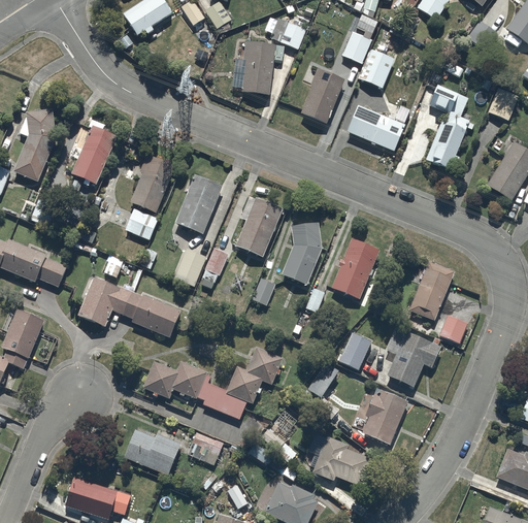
[(142,0),(123,13),(137,35),(144,30),(146,34),(153,30),(151,27),(172,12),(164,0),(142,0)]
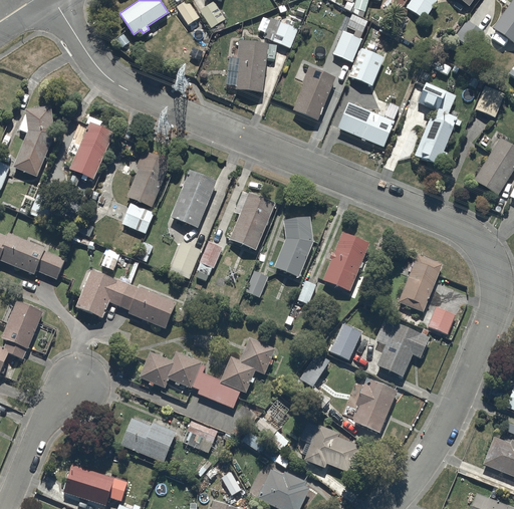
[(177,6),(187,24),(200,16),(190,0),(186,0),(177,6)]
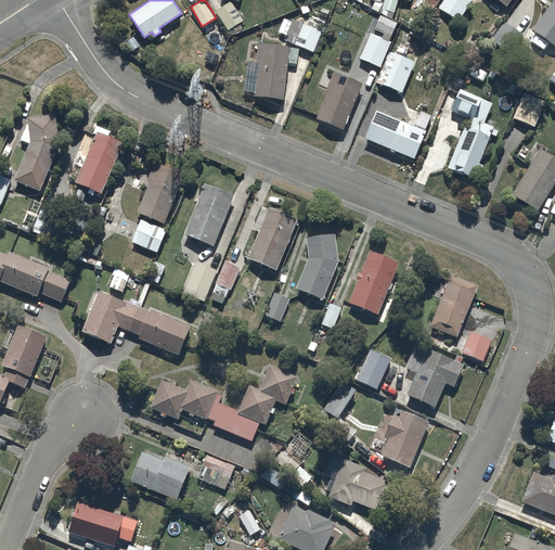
[(231,0),(215,10),(228,30),(231,27),(232,29),(242,23),(241,21),(243,20),(242,18),(243,17),(235,5),(234,5),(231,0)]
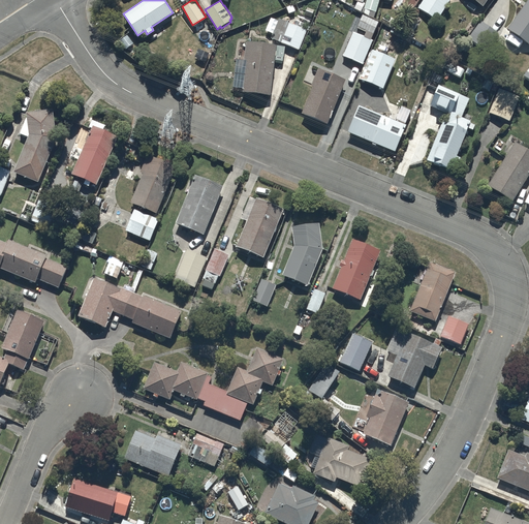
[(366,0),(364,7),(376,10),(378,0),(366,0)]
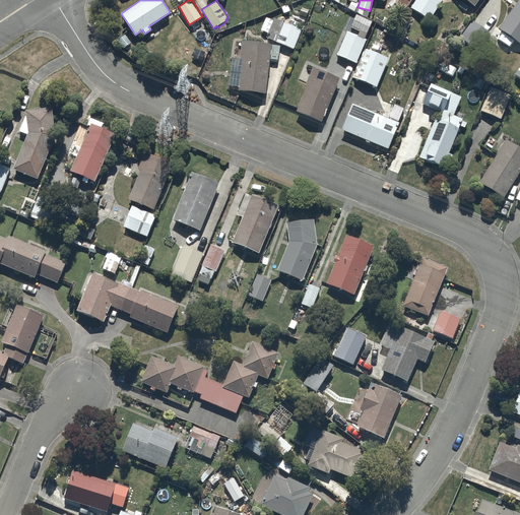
[(413,0),(410,6),(430,18),(441,0),(413,0)]
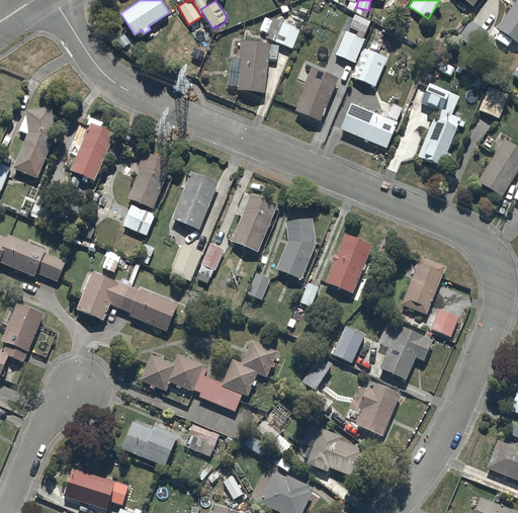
[(514,0),(497,27),(501,30),(495,37),(508,47),(513,40),(517,44),(517,0),(514,0)]
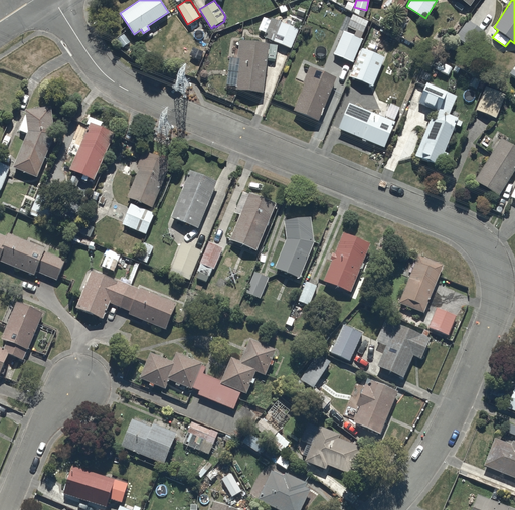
[(343,28),(333,52),(353,61),(365,32),(364,31),(369,19),(353,12),(347,26),(356,30),(355,33),(343,28)]
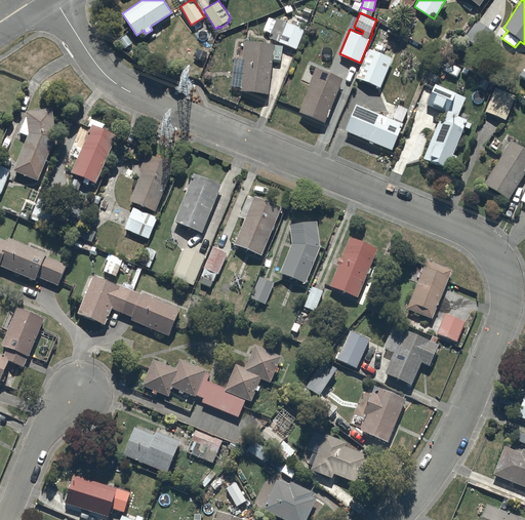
[(285,21),(277,41),(296,48),(305,28),(285,21)]
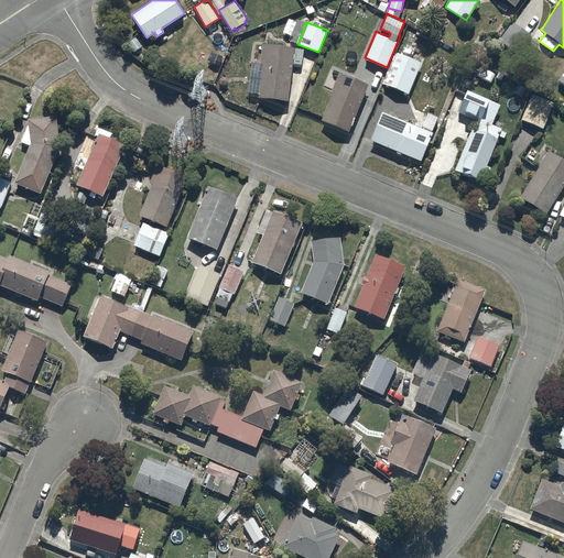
[(261,64),(258,98),(289,101),(293,57),(301,58),(302,50),(261,44),(259,64),(261,64)]
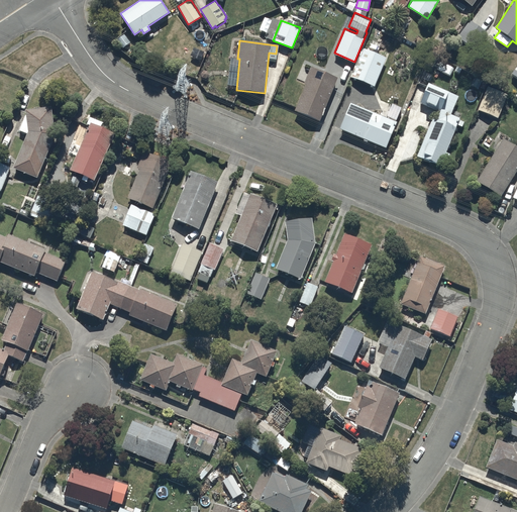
[(364,47),(351,76),(374,85),(386,57),(364,47)]
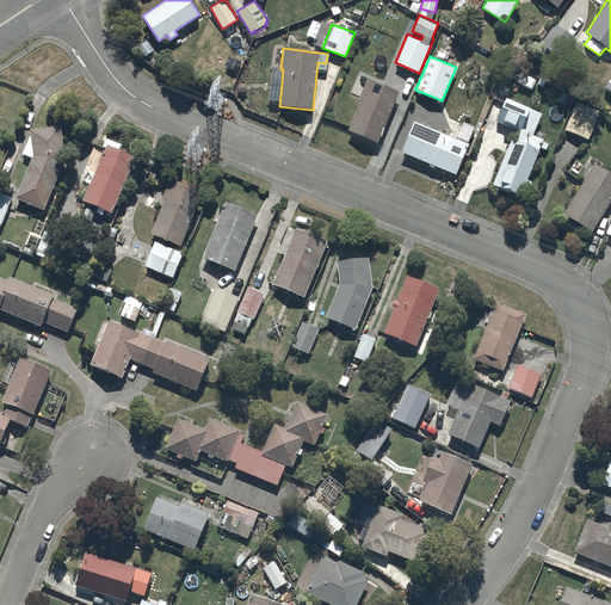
[(520,68),(514,78),(532,87),(537,78),(520,68)]
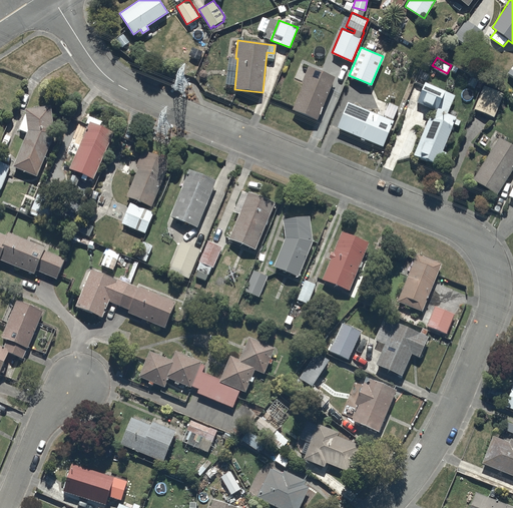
[(304,83),(293,109),(317,119),(336,76),(309,64),(301,82),(304,83)]
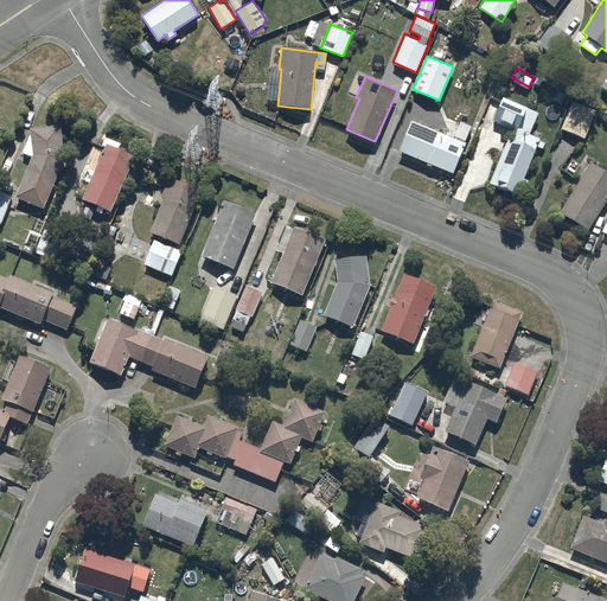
[(512,141),(508,139),(489,184),(496,186),(494,189),(515,197),(536,147),(542,149),(545,144),(538,140),(541,136),(530,132),(540,110),(496,91),(485,115),(493,119),(493,120),(499,122),(499,123),(510,128),(511,127),(517,129),(512,141)]
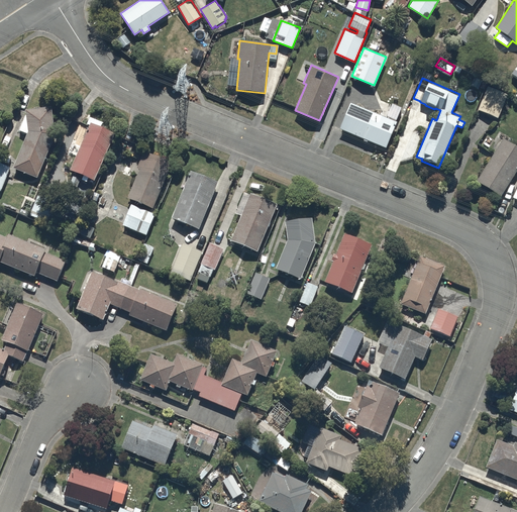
[(486,86),(477,108),(497,116),(506,95),(486,86)]
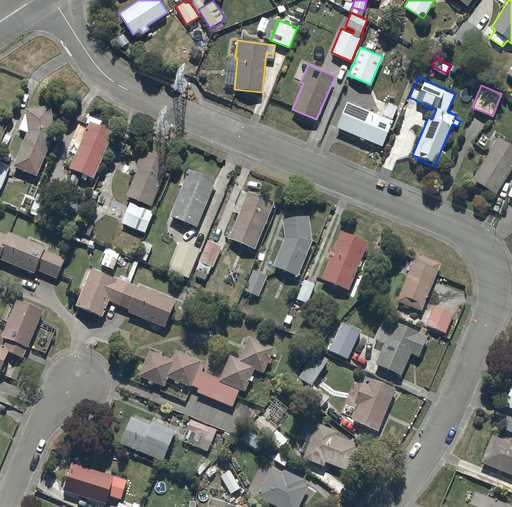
[(348,101),(336,127),(381,147),(393,121),(348,101)]
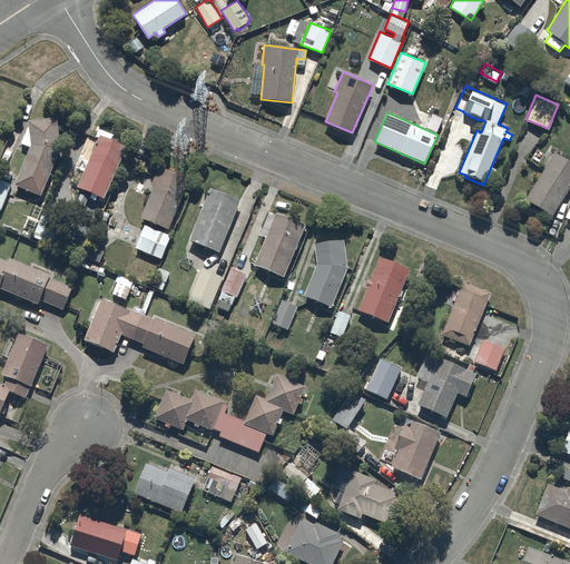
[(20,142),(30,147),(15,185),(40,195),(60,148),(57,117),(28,120),(29,124),(20,142)]
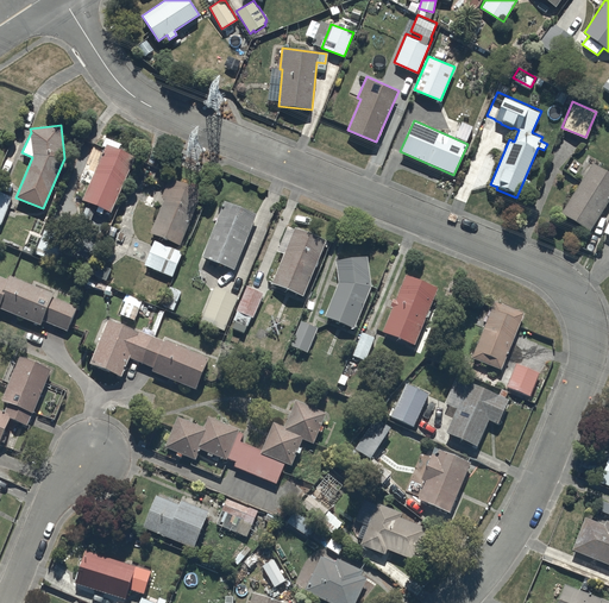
[(105,211),(108,213),(110,213),(120,189),(125,192),(131,180),(125,177),(133,158),(106,145),(102,152),(95,149),(88,163),(96,167),(81,200),(87,202),(81,214),(88,218),(87,219),(99,224),(105,211)]
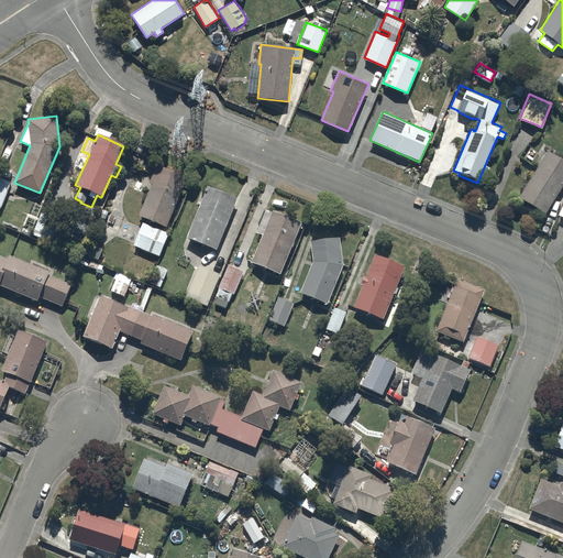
[(562,160),(549,151),(519,197),(545,214),(562,185),(562,160)]
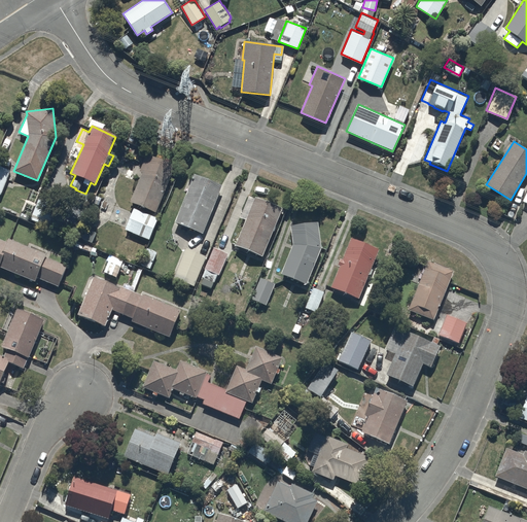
[(142,173),(130,201),(155,212),(174,168),(146,155),(139,172),(142,173)]
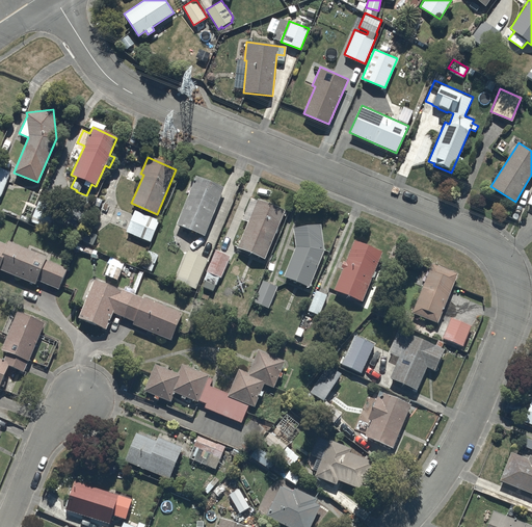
[(0,165),(0,194),(0,195),(10,170),(0,165)]
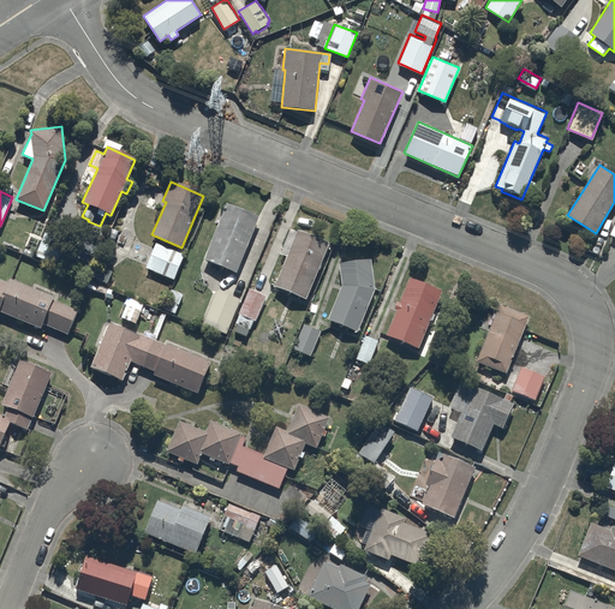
[(226,203),(203,258),(236,272),(258,216),(226,203)]
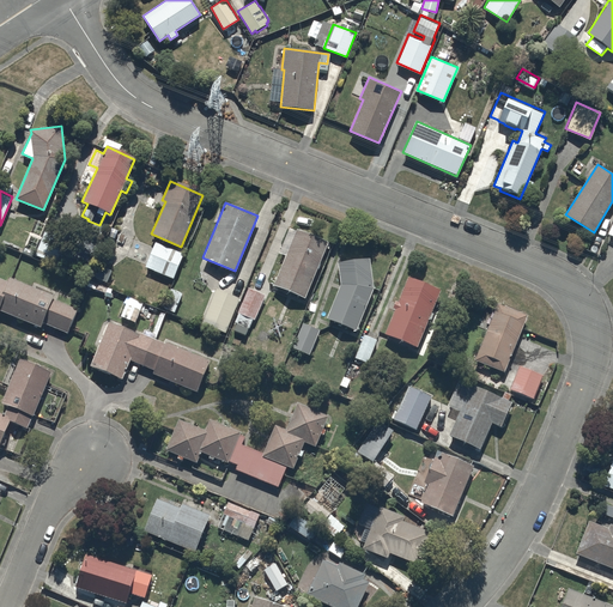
[(328,242),(290,226),(279,252),(286,255),(273,285),(304,298),(328,242)]
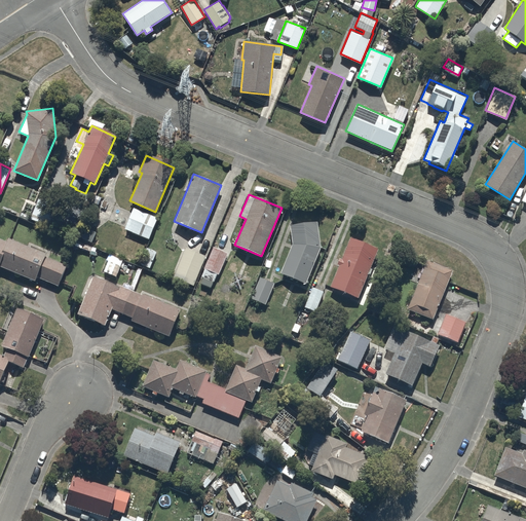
[(57,203),(39,196),(30,218),(47,226),(57,203)]
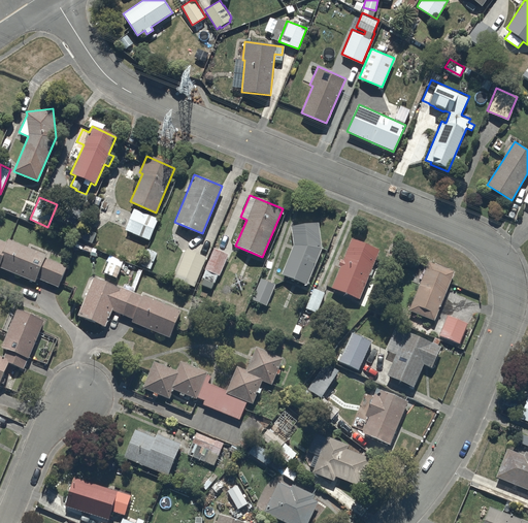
[(133,207),(125,229),(149,238),(158,218),(133,207)]
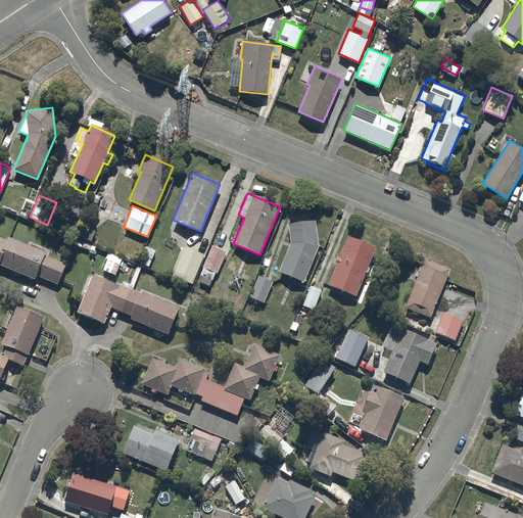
[(290,242),(278,271),(304,282),(323,246),(316,220),(288,224),(290,242)]
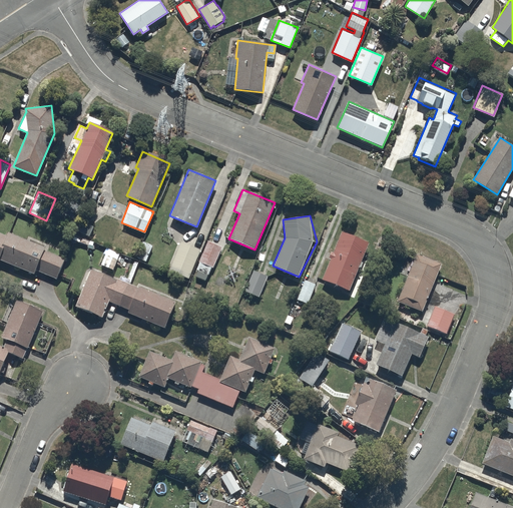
[(0,231),(0,259),(33,274),(36,268),(56,277),(65,257),(8,231),(7,235),(0,231)]
